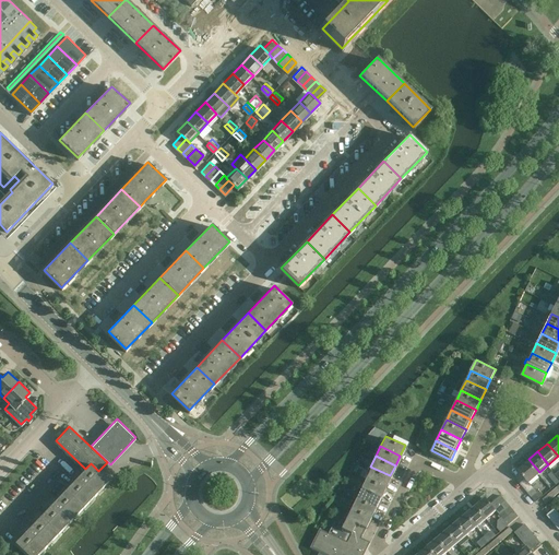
[(539,472),(528,459),(519,468),(530,480),(539,472)]
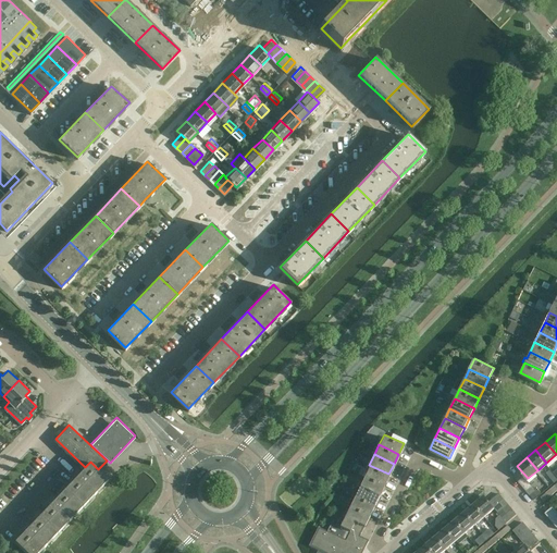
[(108,478),(98,469),(90,462),(85,467),(65,488),(83,504),(108,478)]
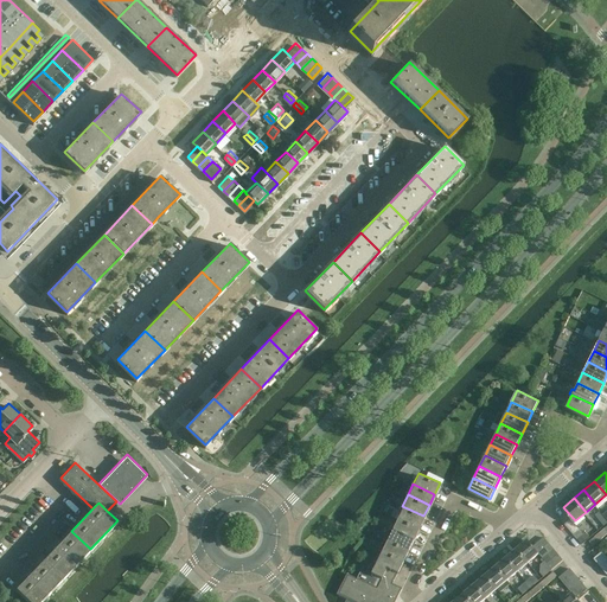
[(423,516),(402,506),(397,517),(419,527),(423,516)]
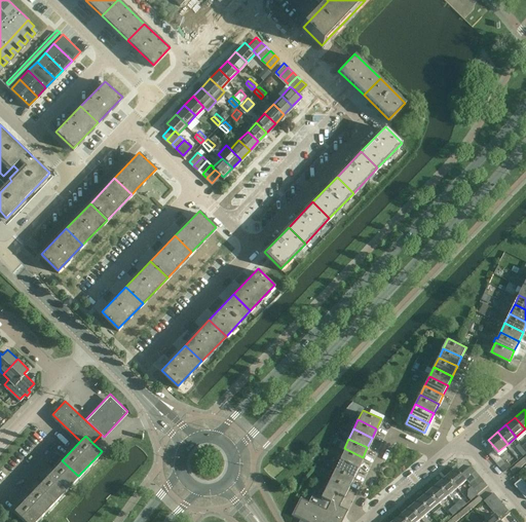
[(363,457),(344,448),(339,457),(358,467),(363,457)]
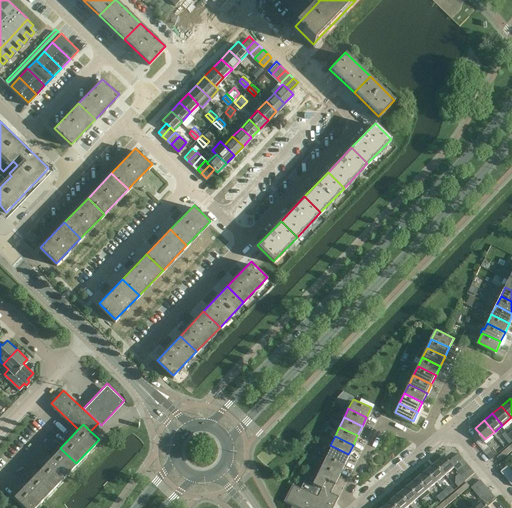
[(348,454),(330,445),(326,454),(344,463),(348,454)]
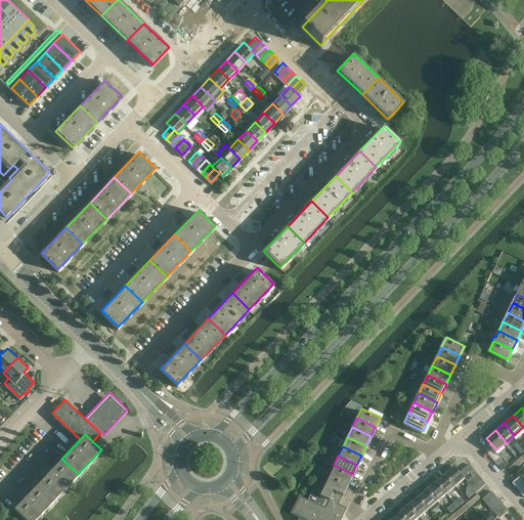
[(497,462),(501,467),(509,461),(505,456),(497,462)]
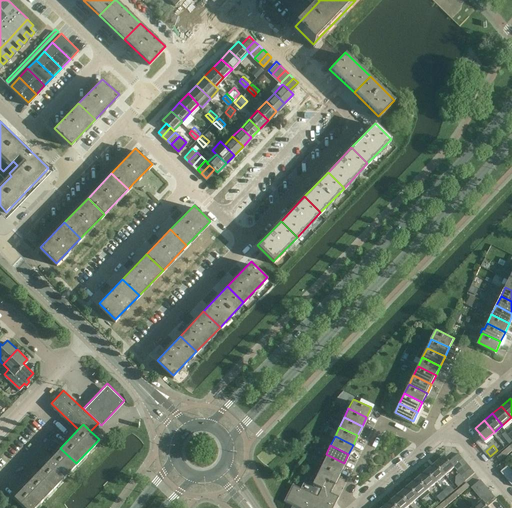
[(37,472),(53,488),(76,463),(60,448),(37,472)]
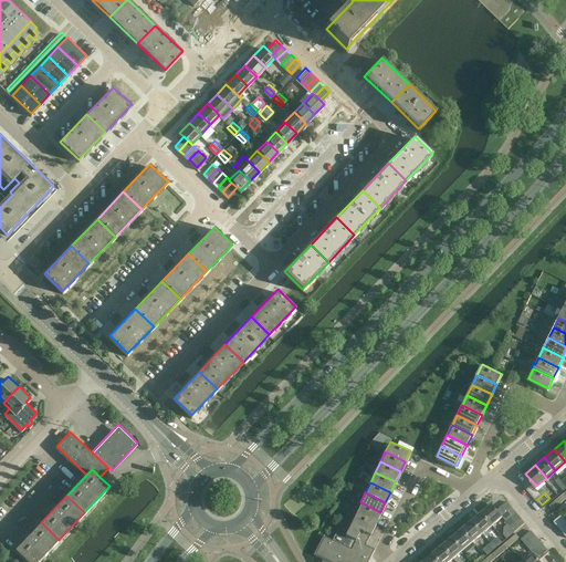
[(501,512),(512,503),(507,499),(496,508),(501,512)]
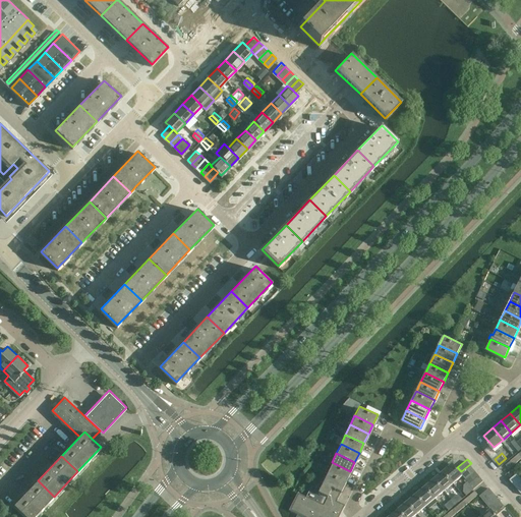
[(462,473),(461,471),(457,467),(453,461),(444,469),(453,481),(463,473),(462,472),(462,473)]
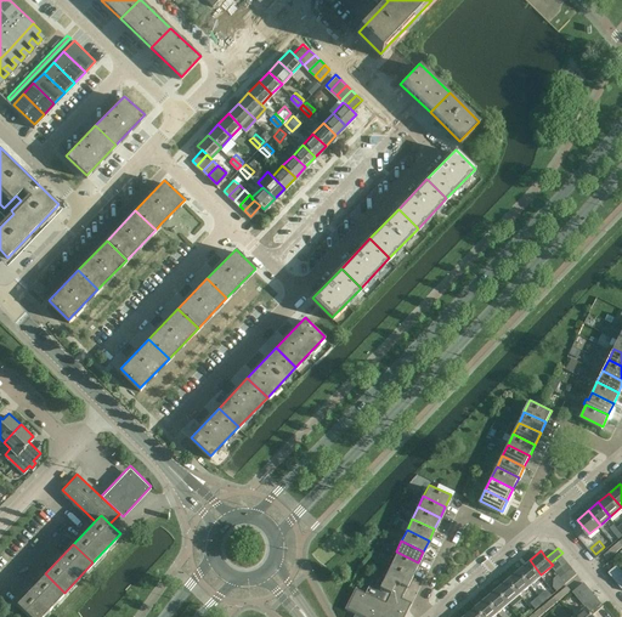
[(418,562),(396,552),(390,562),(412,573),(418,562)]
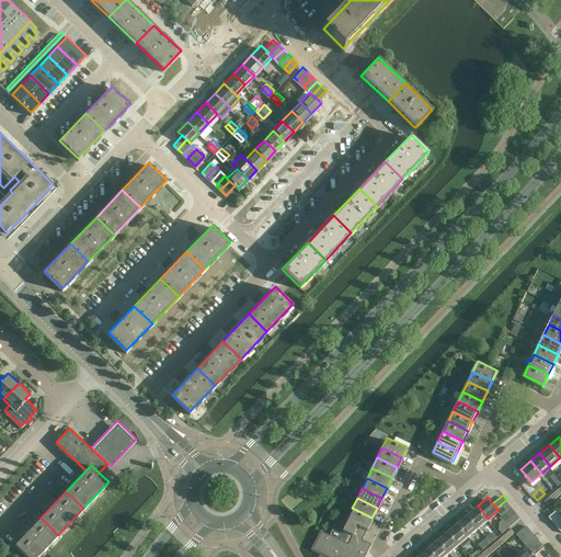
[(507,499),(496,508),(497,510),(497,509),(499,510),(501,513),(512,504),(507,499)]
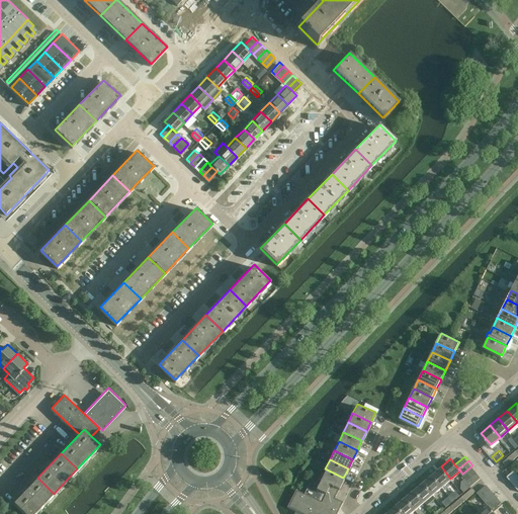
[(472,465),(462,474),(466,479),(477,470),(472,465)]
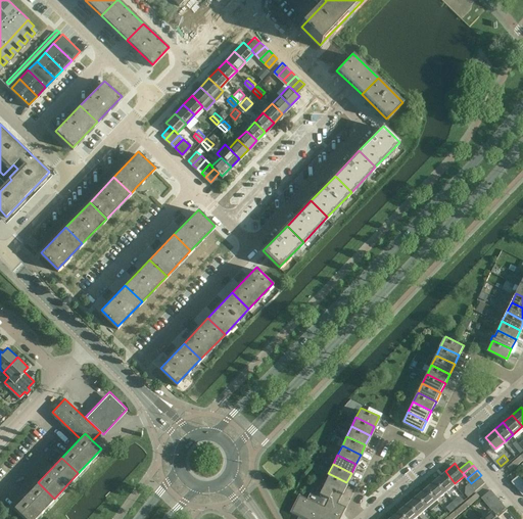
[(455,483),(445,471),(436,478),(446,490),(455,483)]
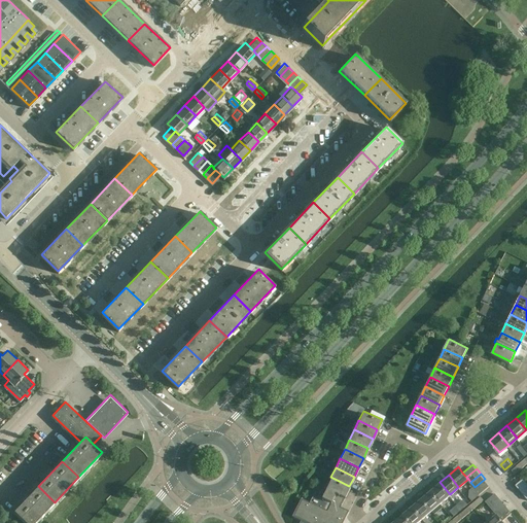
[(349,486),(330,477),(326,487),(345,496),(349,486)]
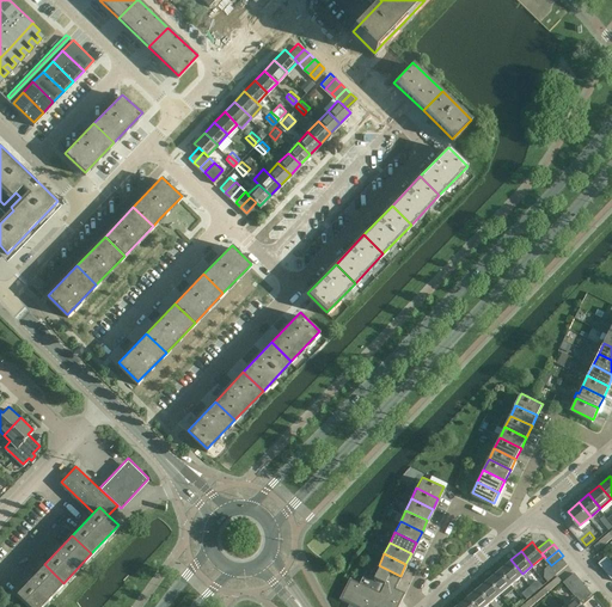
[(611,558),(607,553),(599,560),(611,576),(611,558)]
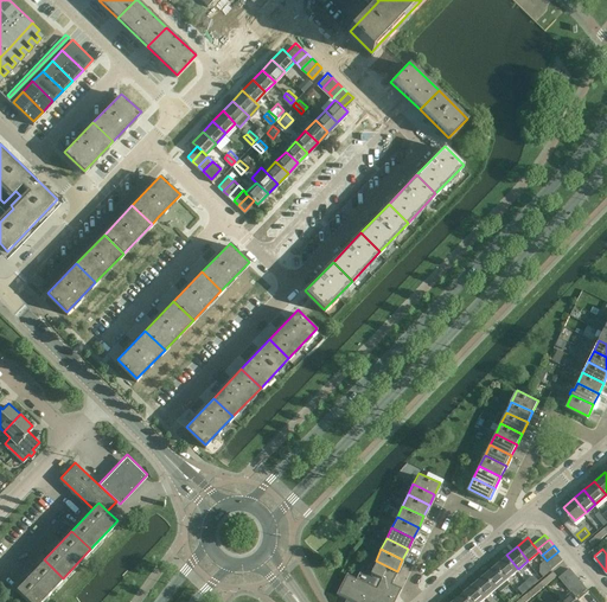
[(551,567),(563,557),(558,551),(547,561),(551,567)]
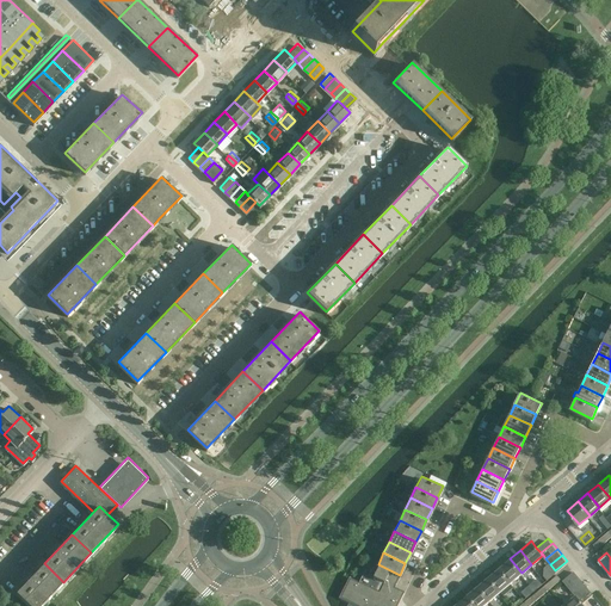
[(499,568),(511,582),(522,573),(510,558),(499,568)]
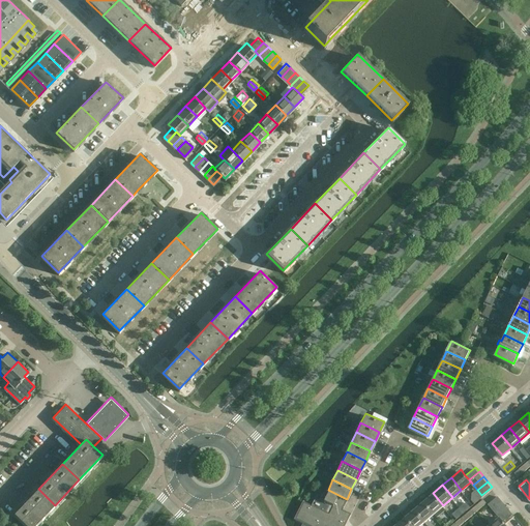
[(302,500),(295,516),(302,520),(312,524),(311,525),(330,525),(332,524),(336,525),(342,525),(349,512),(342,508),(337,506),(337,505),(342,496),(328,490),(327,491),(320,487),(312,504),(302,500)]
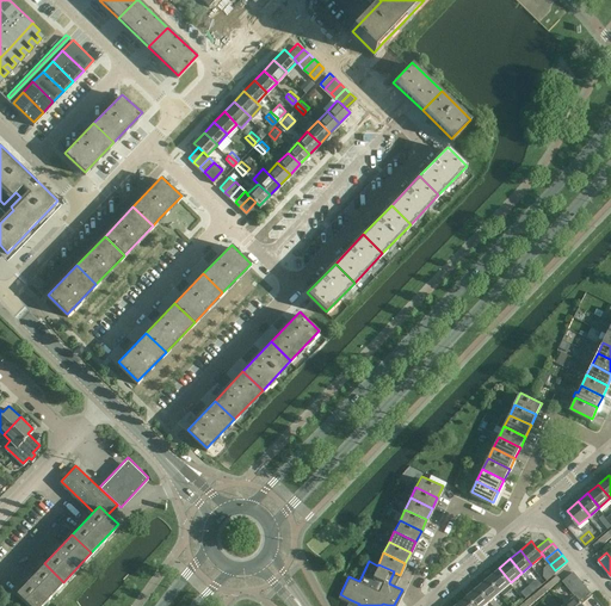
[(39,605),(63,582),(44,563),(17,592),(30,605),(39,605)]
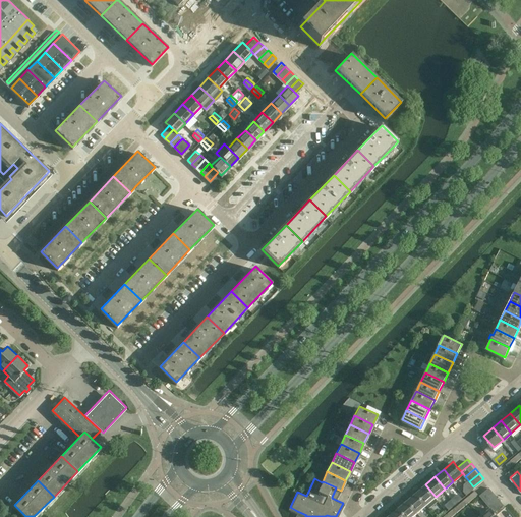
[(436,497),(425,484),(416,492),(426,504),(436,497)]
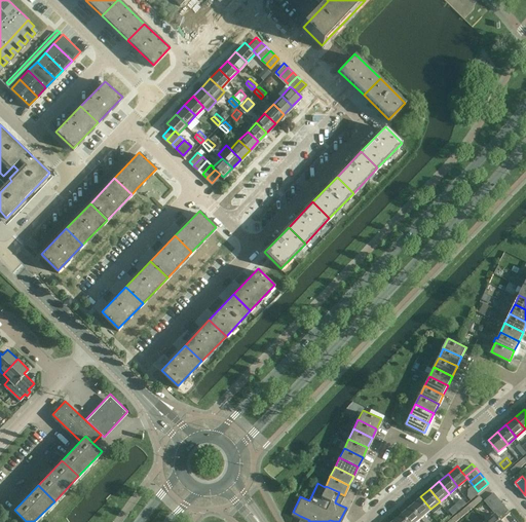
[(494,490),(484,498),(488,504),(498,495),(494,490)]
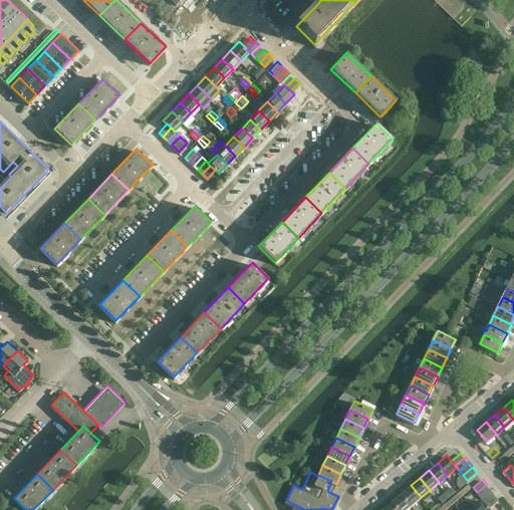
[(481,496),(491,488),(487,484),(477,492),(481,496)]
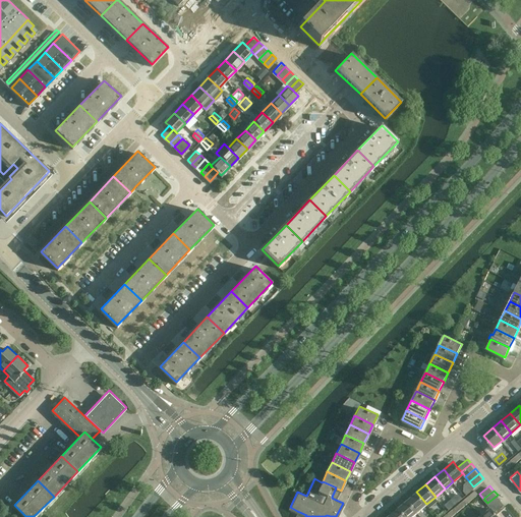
[(426,504),(416,492),(407,500),(417,511),(426,504)]
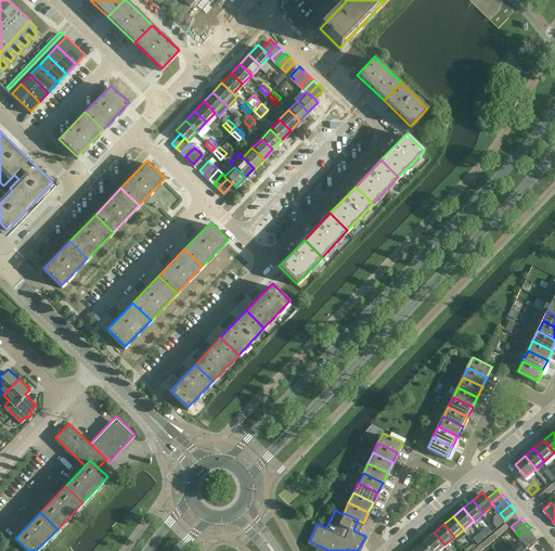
[(524,541),(534,533),(530,527),(519,536),(523,539),(523,540),(524,541)]
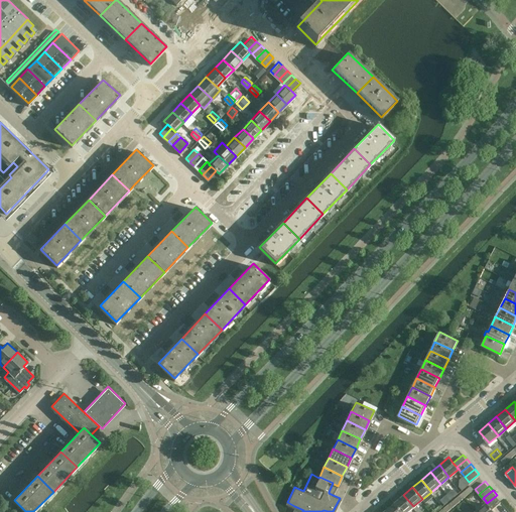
[(406,511),(413,506),(403,495),(395,502),(402,511),(406,511)]
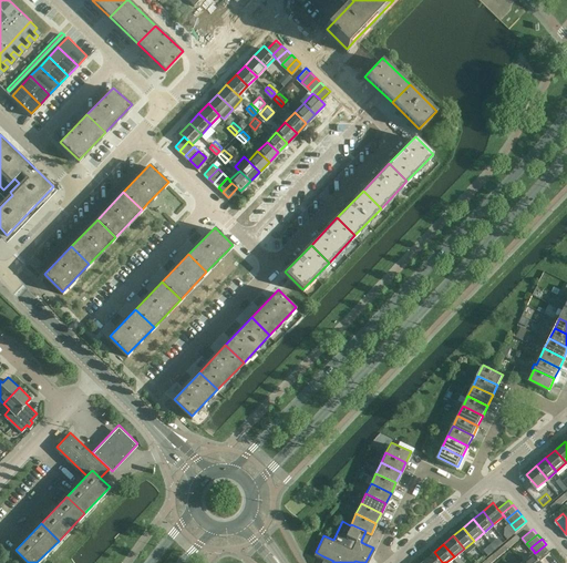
[(546,544),(535,553),(539,559),(550,550),(546,544)]
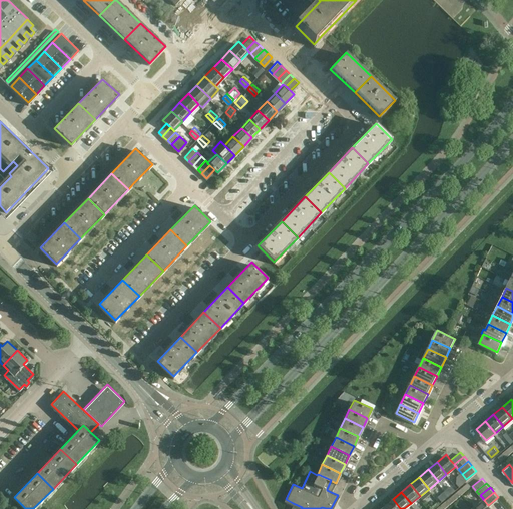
[(400,508),(393,499),(384,506),(385,508),(400,508)]
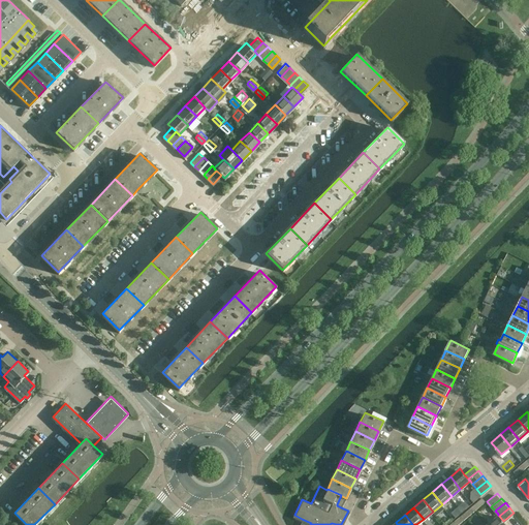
[(506,524),(503,521),(499,516),(498,515),(489,522),(491,524),(506,524)]
